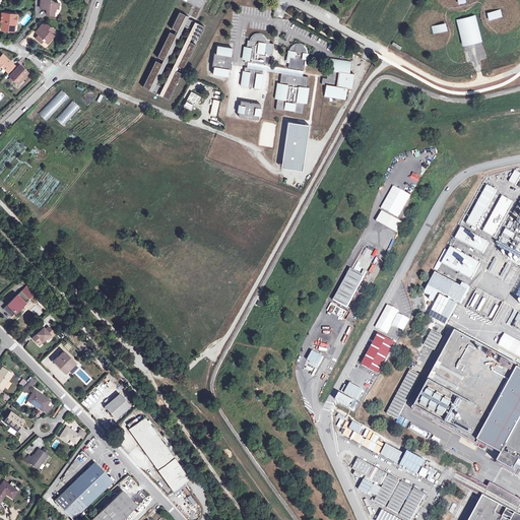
[(50,0),(41,0),(40,8),(47,8),(46,14),(54,14),(54,8),(58,8),(59,3),(50,2),(50,0)]
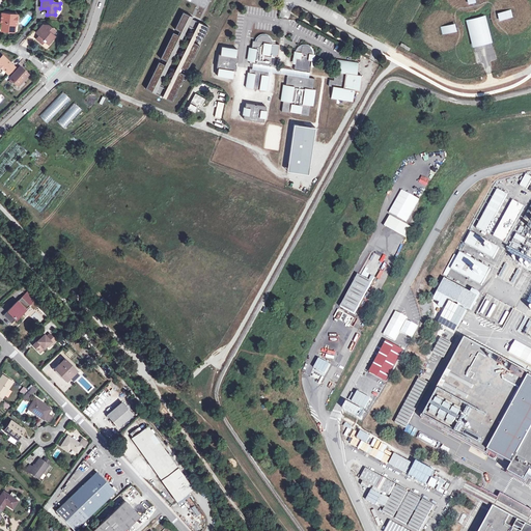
[(500,20),(512,17),(510,10),(498,14),(500,20)]
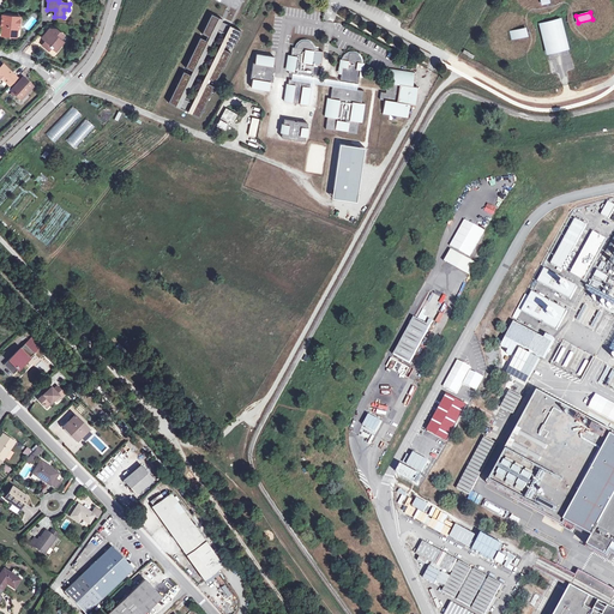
[(211,13),(202,32),(210,37),(212,31),(214,32),(216,29),(226,34),(229,29),(221,24),(223,19),(211,13)]
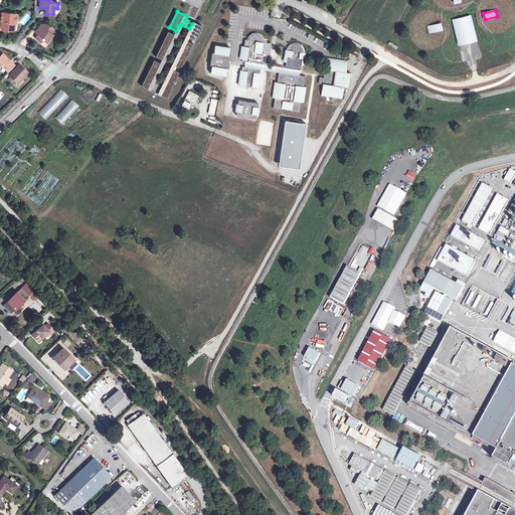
[(9,15),(2,14),(1,21),(3,22),(2,26),(4,28),(11,29),(13,27),(14,23),(16,23),(16,14),(9,13),(9,15)]
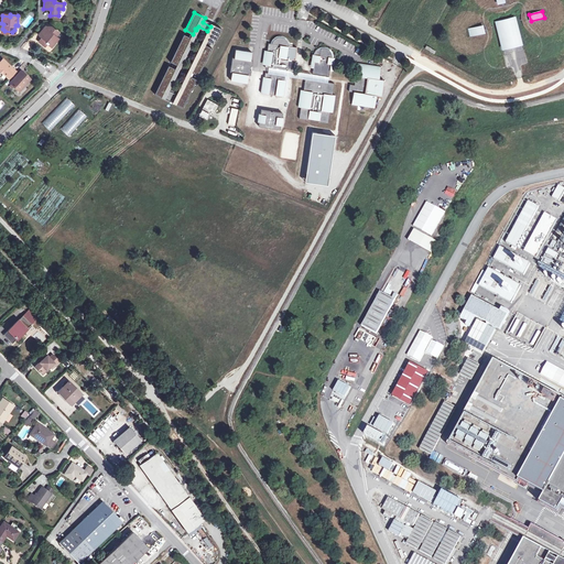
[(502,49),(521,44),(514,18),(496,22),(502,49)]
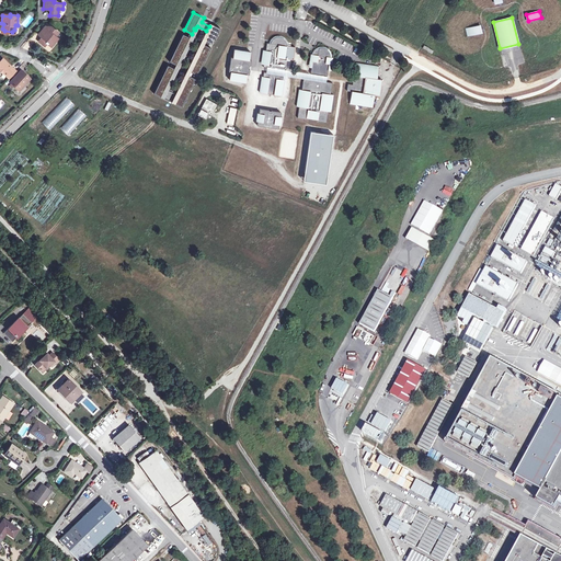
[(205,39),(213,44),(220,29),(213,24),(209,31),(208,31),(208,32),(205,39)]
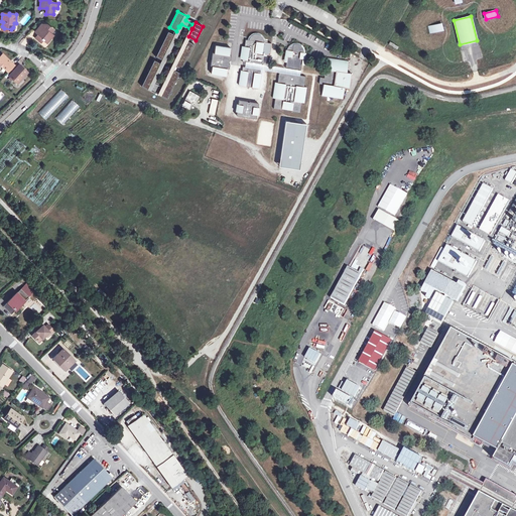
[(41,24),(36,29),(39,32),(38,34),(35,37),(39,41),(41,38),(42,40),(43,38),(47,41),(52,35),(50,33),(53,30),(47,24),(41,24)]
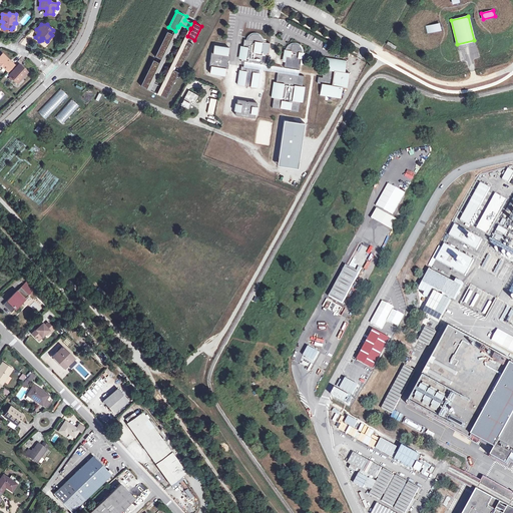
[(177,26),(175,31),(174,34),(172,37),(173,37),(171,40),(168,45),(169,46),(167,48),(164,53),(165,54),(163,56),(161,59),(160,62),(157,68),(158,68),(156,71),(156,70),(152,78),(153,78),(154,80),(180,26),(187,30),(188,28),(180,24),(178,27),(177,26)]
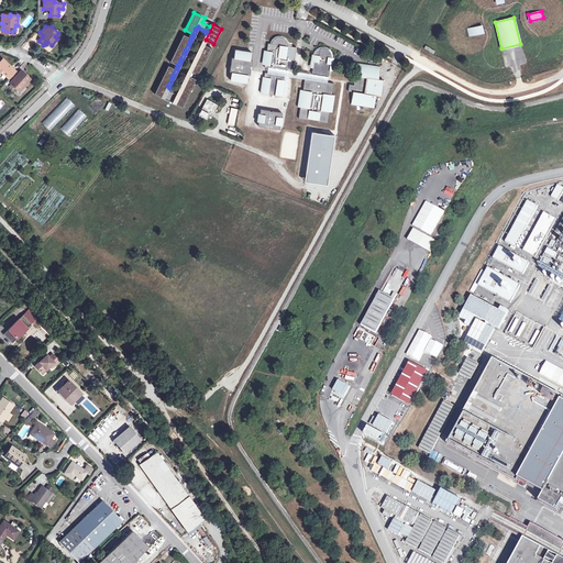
[(468,36),(483,33),(481,26),(467,30),(468,36)]
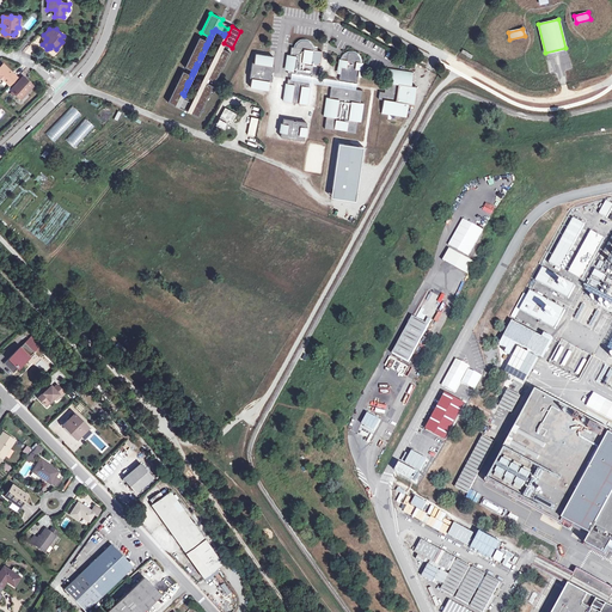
[(184,96),(183,93),(181,97),(193,103),(195,99),(195,101),(200,91),(199,91),(201,87),(201,89),(204,81),(207,78),(208,74),(208,73),(209,71),(210,71),(213,63),(214,60),(215,61),(218,54),(219,50),(220,50),(221,47),(224,43),(227,35),(225,34),(224,36),(193,99),(184,96)]
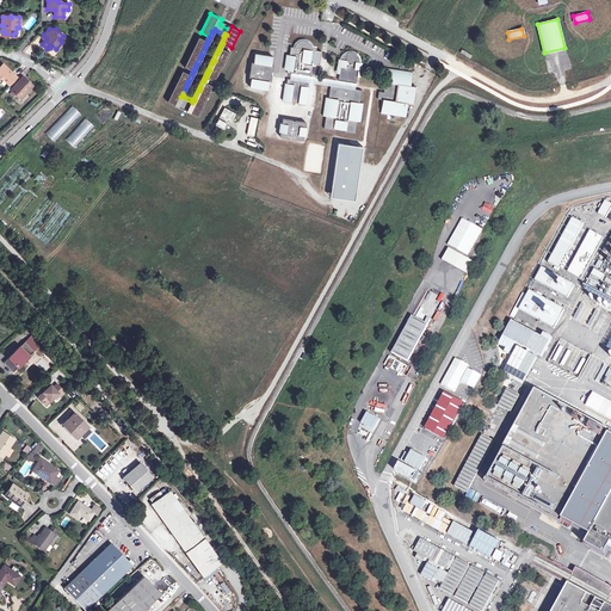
[(199,37),(185,67),(192,71),(195,67),(197,65),(196,63),(199,57),(202,55),(201,54),(204,48),(207,44),(205,44),(208,41),(199,37)]
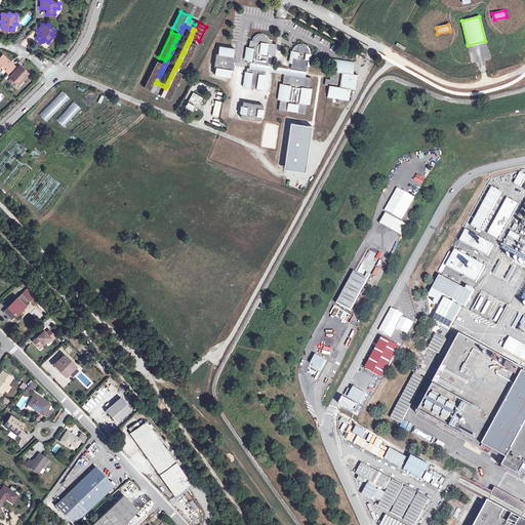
[(267,54),(269,43),(269,40),(266,36),(261,34),(256,35),(254,38),(253,40),(250,40),(249,47),(247,59),(246,63),(257,64),(257,63),(260,63),(259,65),(268,66),(270,54),(267,54)]
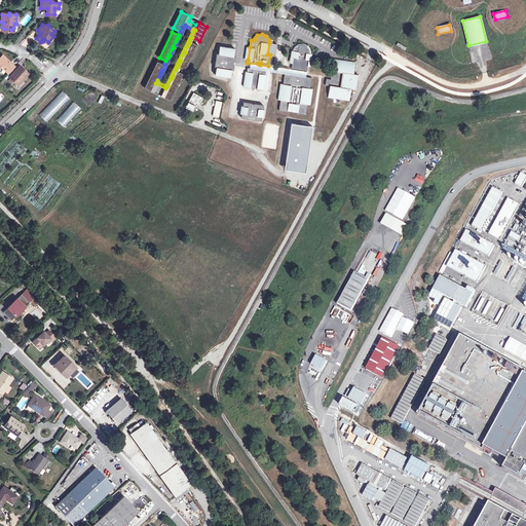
[(178,67),(185,70),(197,44),(190,40),(189,43),(188,43),(187,46),(185,52),(184,51),(183,54),(181,61),(180,61),(179,63),(179,64),(178,67)]
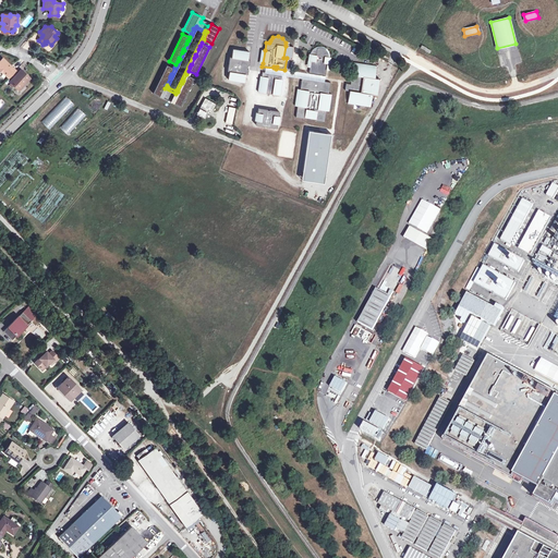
[(327,63),(330,64),(331,57),(329,57),(328,55),(327,51),(324,48),(320,47),(317,48),(316,55),(310,53),(308,60),(311,61),(311,68),(310,73),(316,74),(316,73),(318,73),(318,75),(325,76),(326,70),(327,63)]
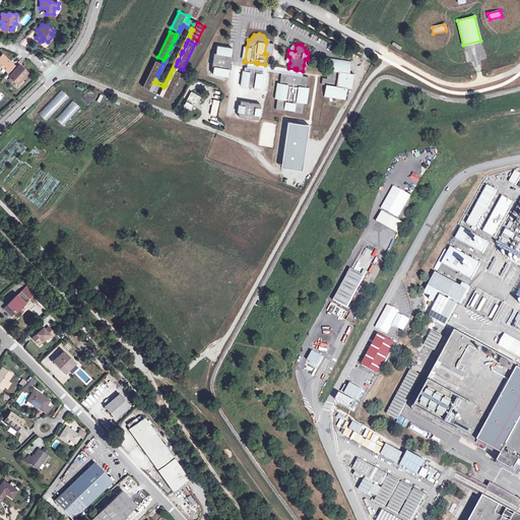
[(216,53),(214,53),(212,66),(213,66),(212,74),(228,76),(229,69),(231,69),(232,64),(231,64),(231,60),(233,60),(233,56),(232,55),(233,48),(217,46),(216,53)]
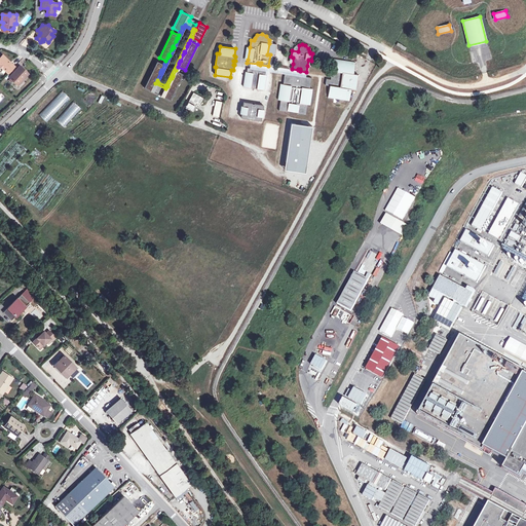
[(0,68),(1,70),(2,69),(8,73),(14,67),(1,54),(0,55),(0,68)]
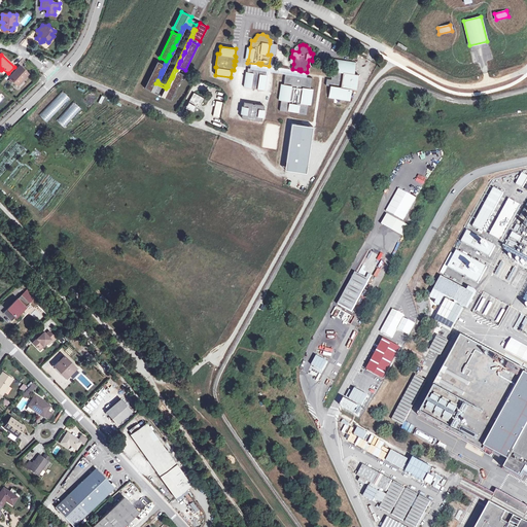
[(330,79),(326,79),(325,85),(330,85),(328,98),(350,101),(352,89),(356,90),(359,75),(354,74),(356,63),(335,59),(332,70),(328,70),(327,76),(331,77),(330,79)]
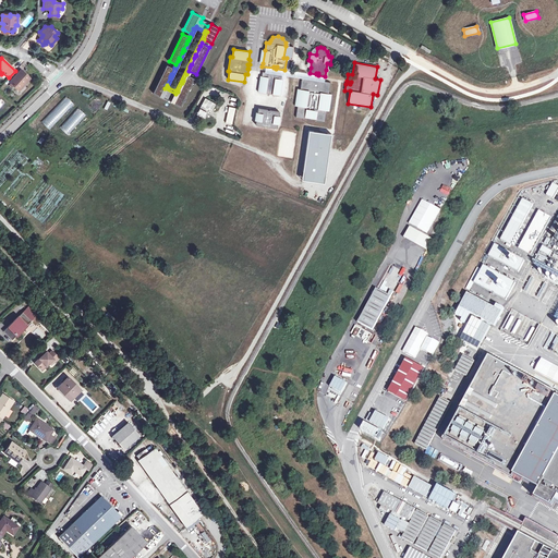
[(167,64),(153,93),(181,106),(195,77),(186,74),(183,81),(183,80),(181,83),(182,83),(178,92),(178,91),(176,94),(165,88),(167,85),(166,85),(170,76),(170,77),(172,74),(171,74),(174,68),(167,64)]
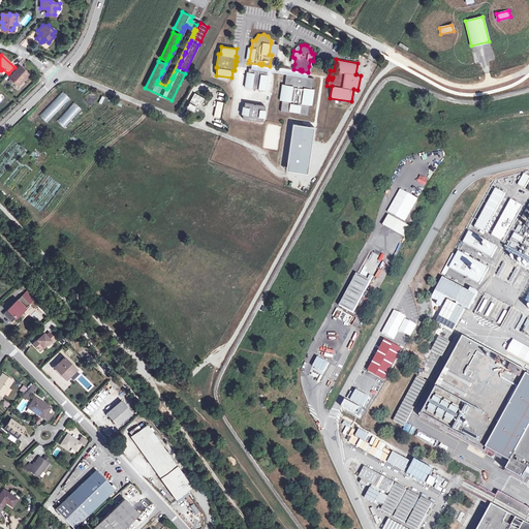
[(8,78),(17,85),(22,80),(23,81),(29,74),(20,66),(8,78)]
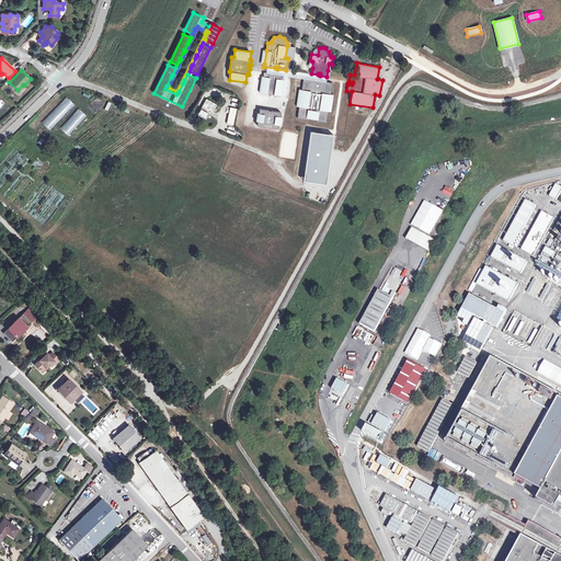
[(283,79),(284,75),(264,72),(263,76),(262,76),(260,92),(282,95),(284,80),(283,79)]
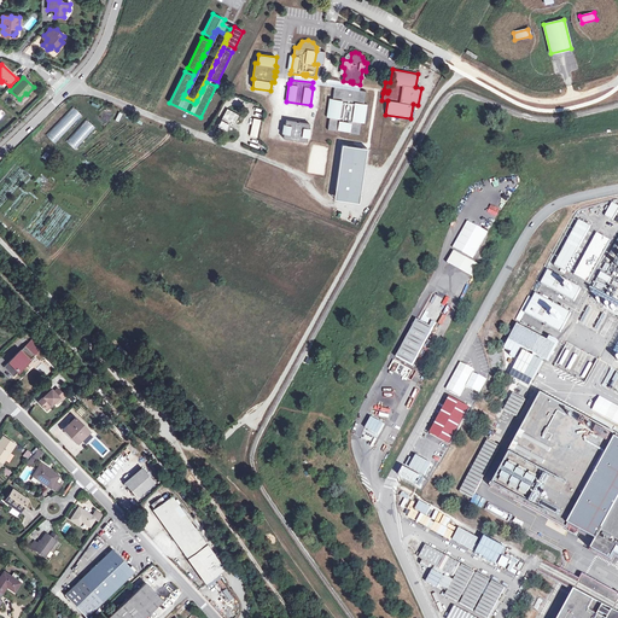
[(344,89),(345,88),(334,86),(332,99),(330,98),(326,117),(330,117),(327,129),(337,132),(337,130),(349,132),(349,134),(359,135),(361,123),(363,123),(367,105),(363,104),(366,92),(356,91),(356,92),(354,92),(354,89),(348,88),(348,91),(344,89)]
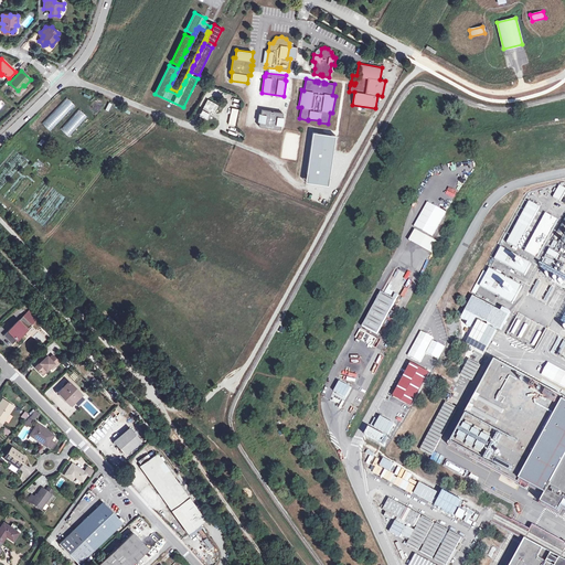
[(75,106),(66,97),(42,124),(50,131),(75,106)]
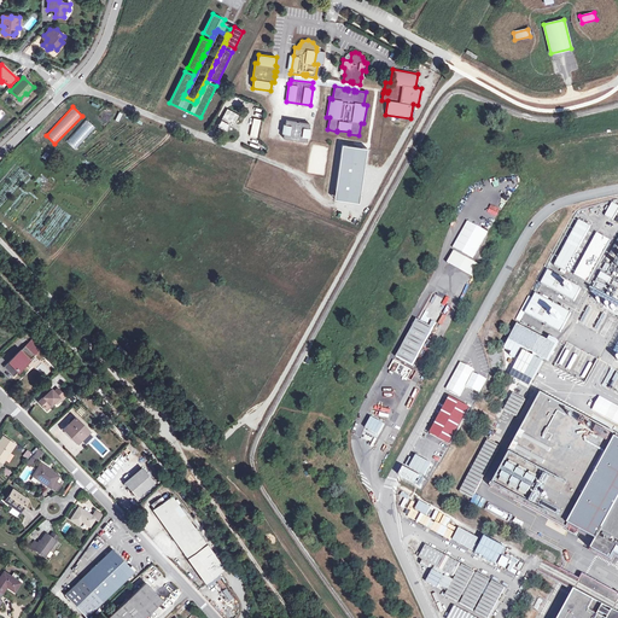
[(228,109),(219,126),(226,130),(232,120),(235,122),(239,115),(228,109)]
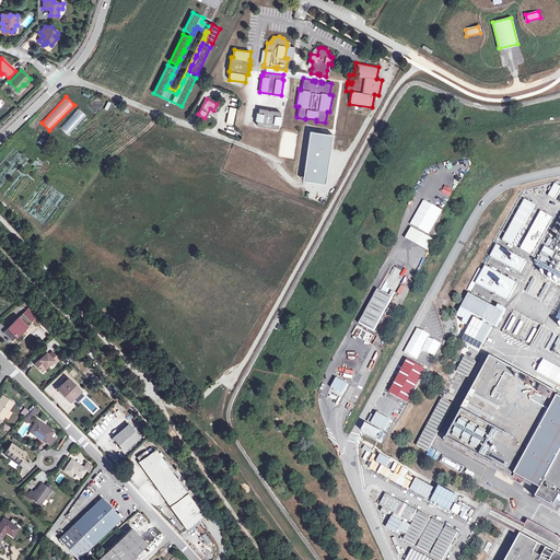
[(101,105),(94,101),(92,106),(94,109),(96,112),(101,105)]
